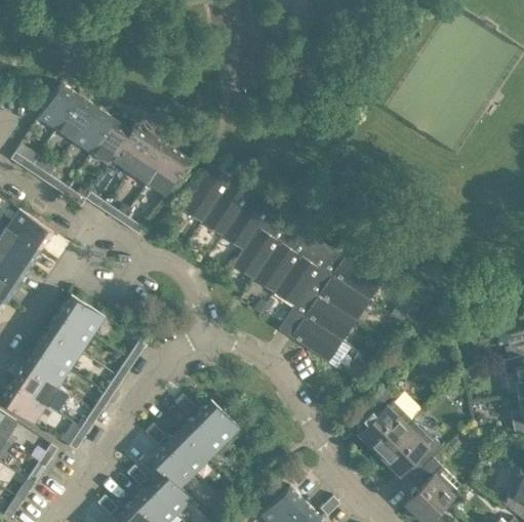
[(59,85),(36,119),(54,131),(78,96),(59,85)]
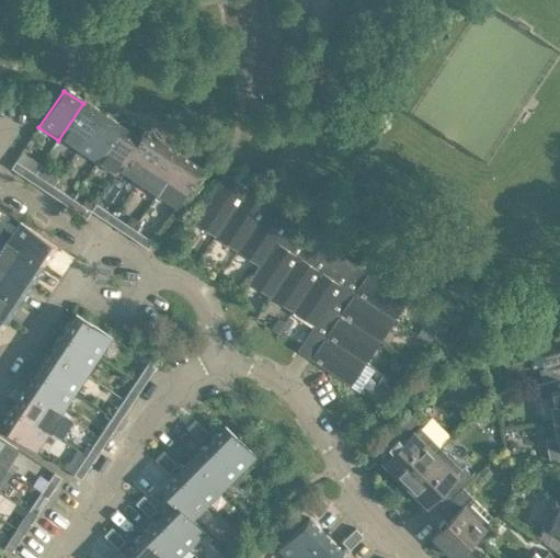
[(77,152),(102,116),(83,103),(58,140),(77,152)]
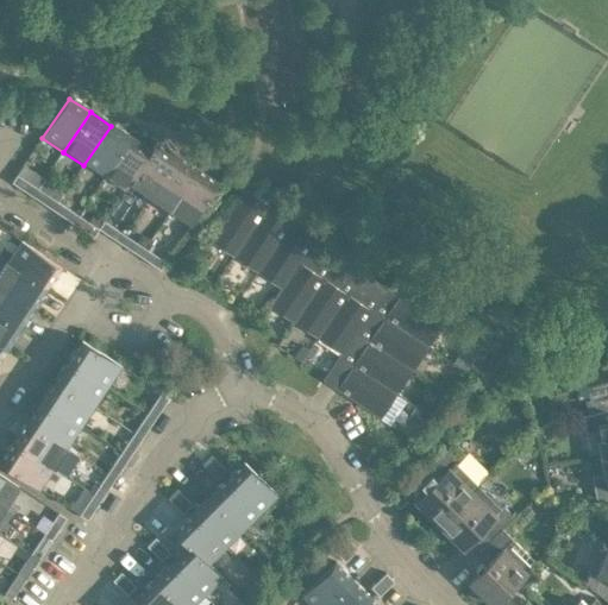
[(111,126),(83,165),(104,180),(131,139),(111,126)]
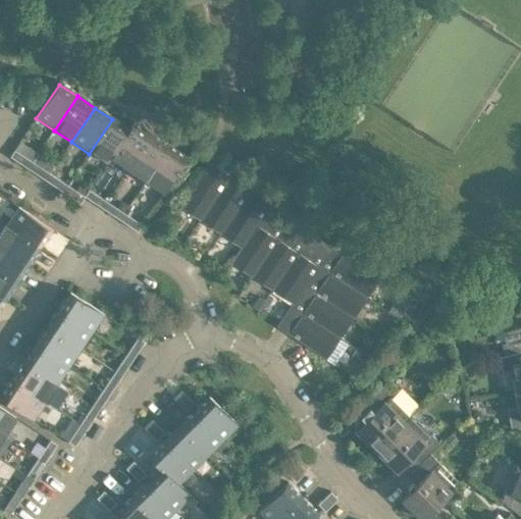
[(107,165),(112,159),(111,158),(129,131),(128,131),(112,119),(89,154),(107,165)]
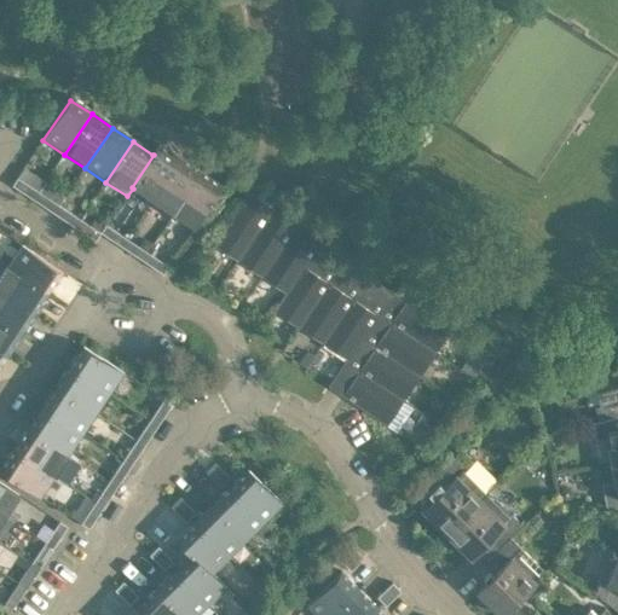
[(157,146),(152,155),(154,155),(132,187),(133,189),(152,201),(179,161),(157,146)]
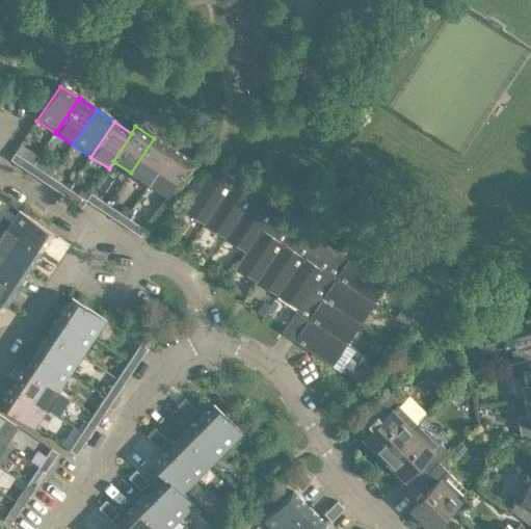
[(154,138),(131,173),(149,185),(171,150),(154,138)]
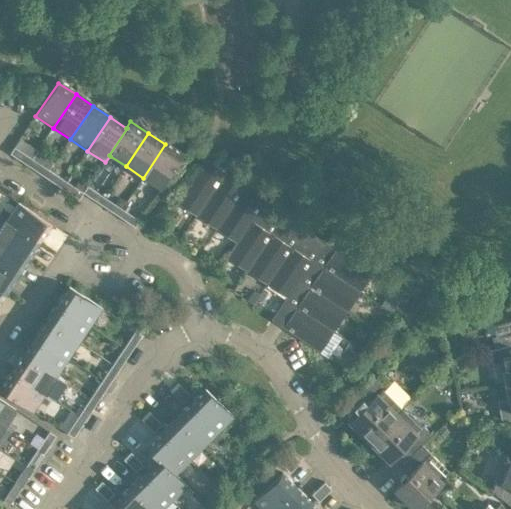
[(161,189),(183,156),(165,144),(143,178),(161,189)]
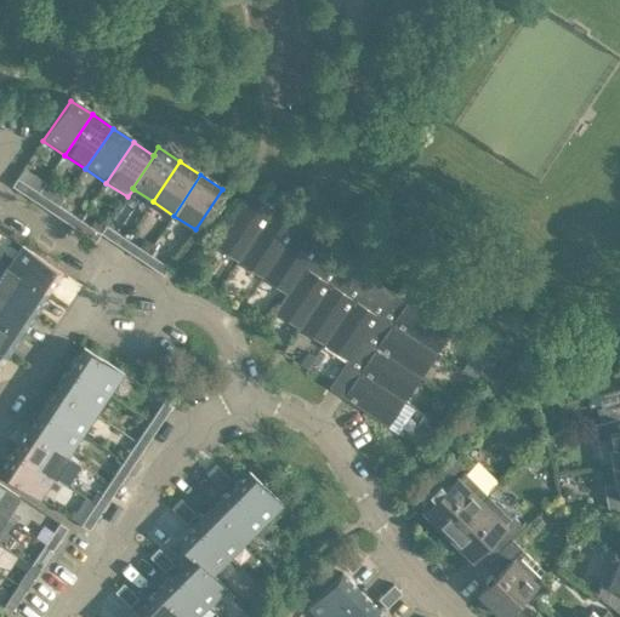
[(16,181),(11,189),(33,204),(38,195),(16,181)]
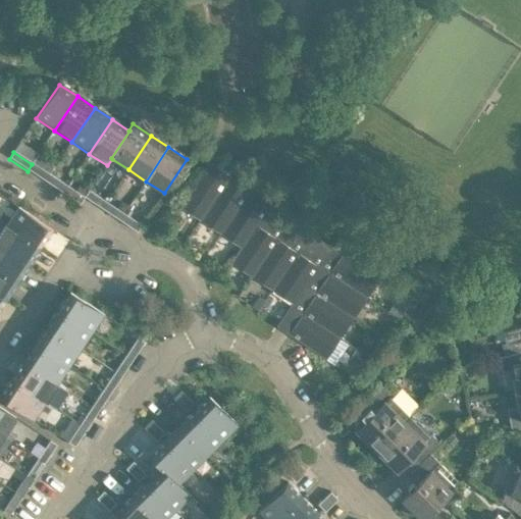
[(32,164),(28,171),(44,183),(49,175),(32,164)]
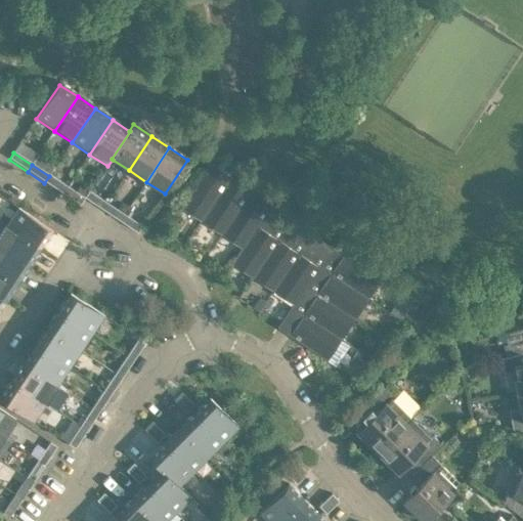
[(205,171),(179,209),(201,223),(225,185),(205,171)]
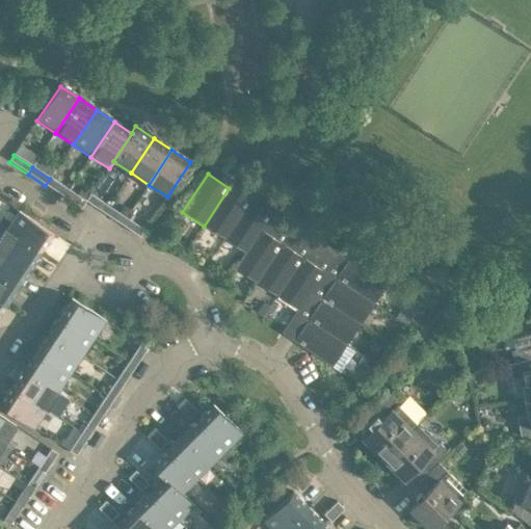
[(63,197),(68,191),(50,179),(45,186),(63,197)]
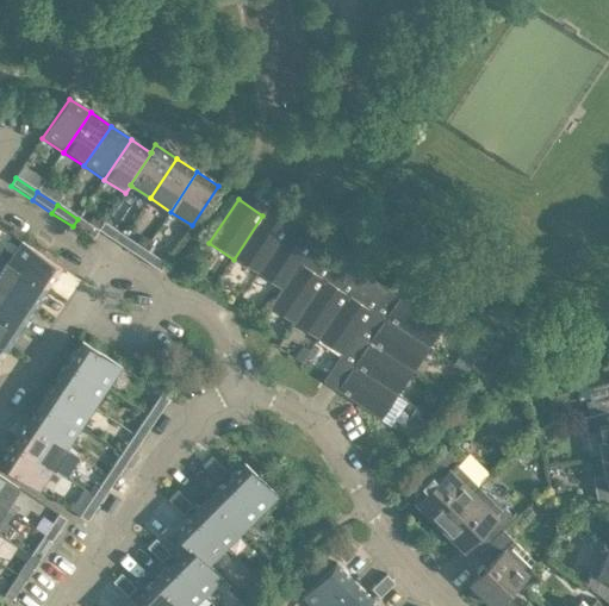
[(258,275),(286,231),(262,216),(234,260),(258,275)]
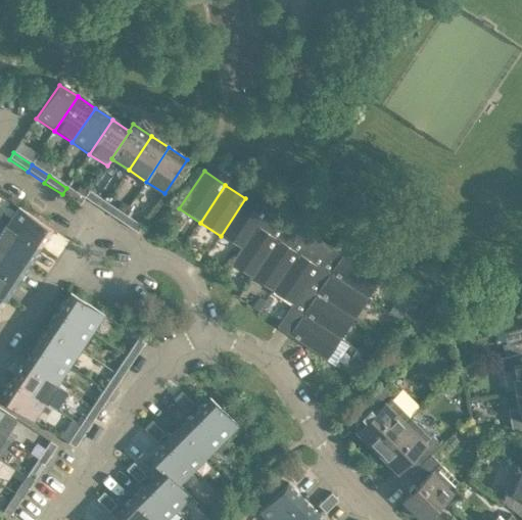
[(81,186),(76,193),(84,199),(89,192),(89,191),(81,186)]
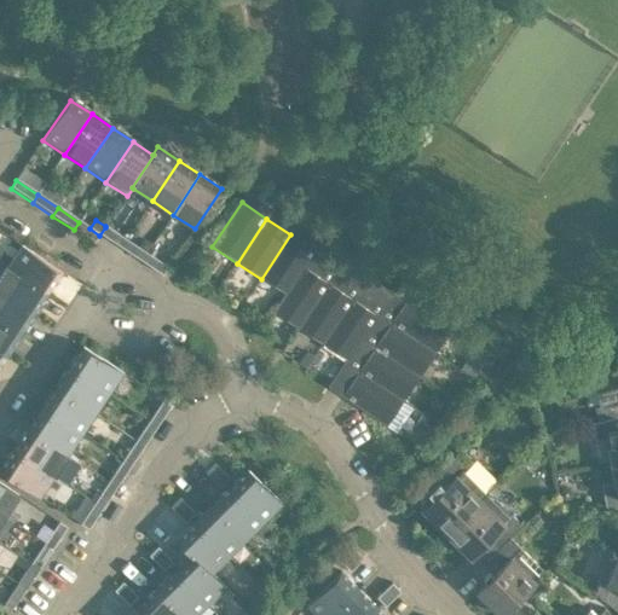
[(100,236),(99,236),(90,228),(79,222),(74,230),(94,244),(100,236)]
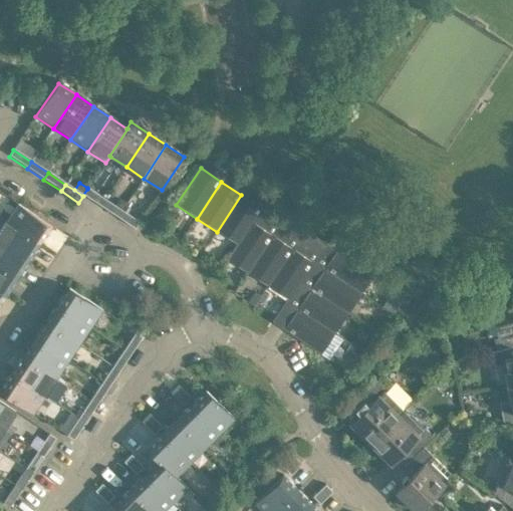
[(87,189),(82,196),(83,196),(100,208),(104,201),(87,189)]
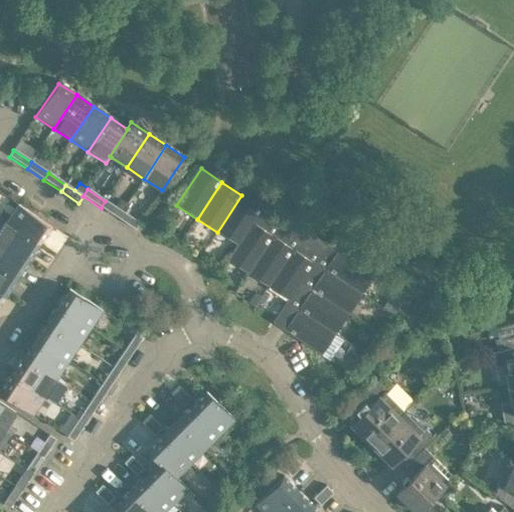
[(252,224),(263,209),(241,195),(217,232),(237,245),(252,224)]
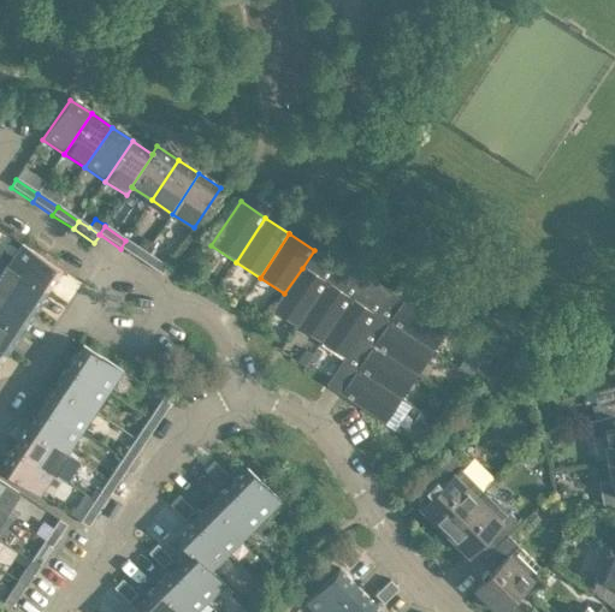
[(125,241),(120,249),(141,262),(146,254),(125,241)]
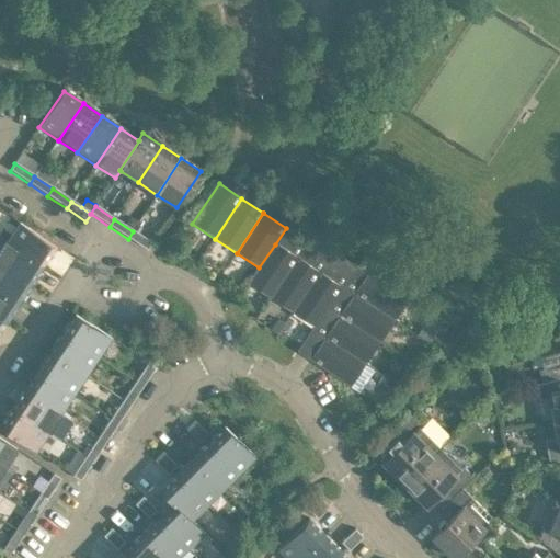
[(56,248),(19,224),(6,242),(43,268),(56,248)]
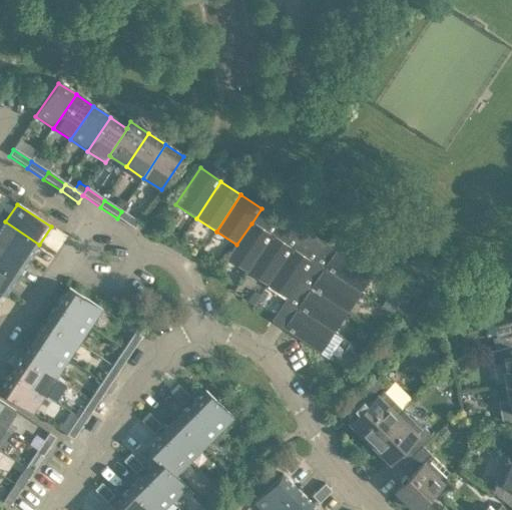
[(134,230),(139,223),(121,211),(117,218),(134,230)]
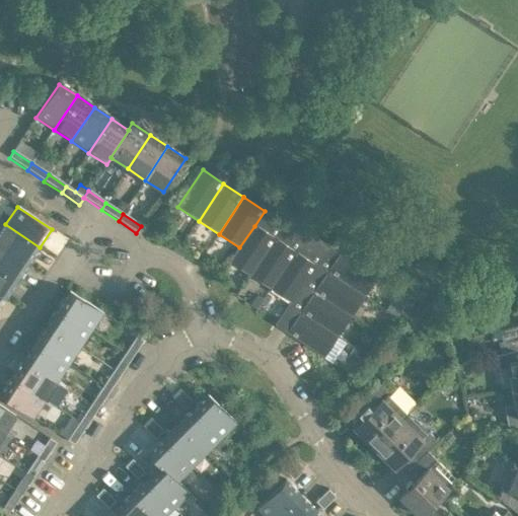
[(0,245),(28,265),(40,247),(5,224),(0,232),(0,245)]
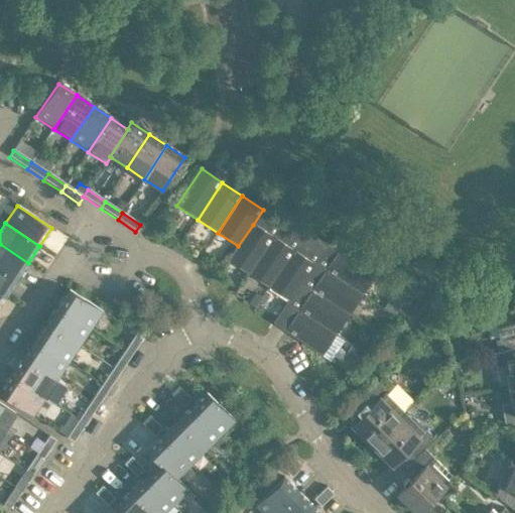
[(238,246),(228,261),(248,275),(273,238),(253,225),(238,246)]
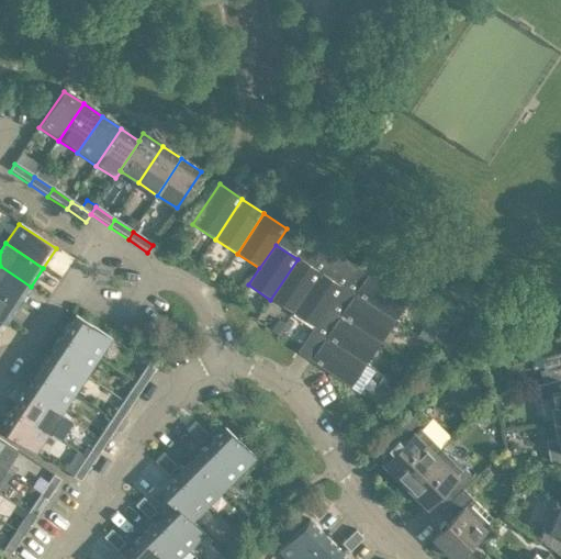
[(293,314),(320,274),(298,259),(270,300),(293,314)]
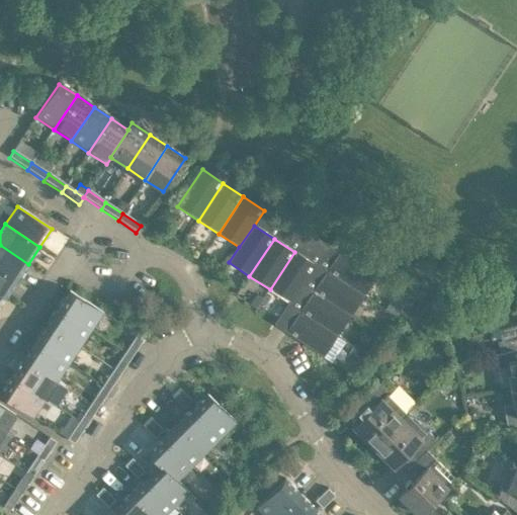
[(28,264),(0,245),(0,270),(16,281),(28,264)]
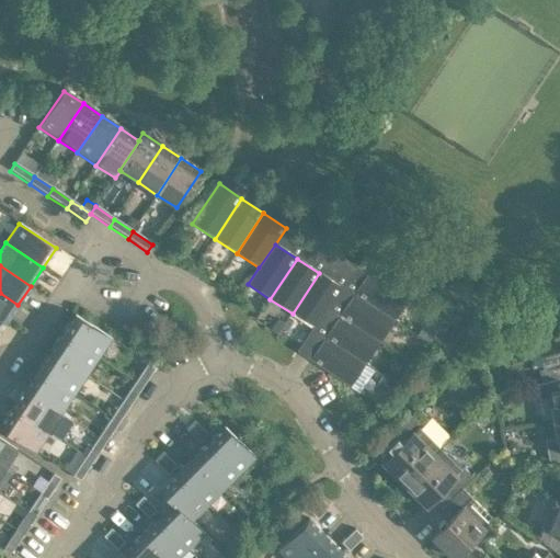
[(409,299),(368,272),(354,295),(395,322),(409,299)]
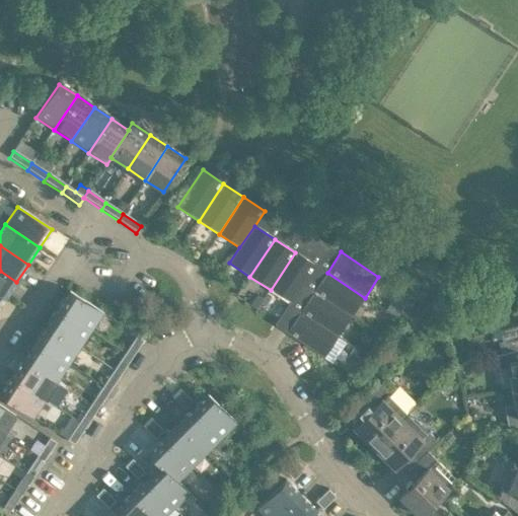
[(291,304),(316,267),(295,252),(271,290),(291,304)]
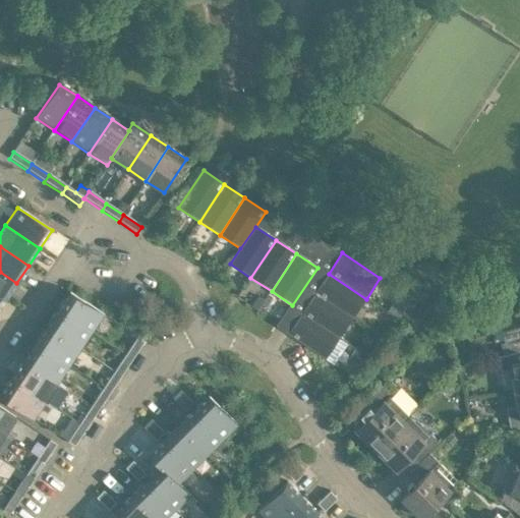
[(0,296),(5,300),(16,283),(0,272),(0,296)]
